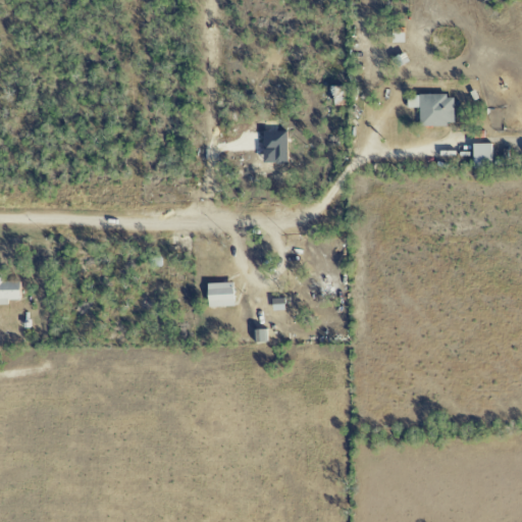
[(406,97),(417,96),(417,95),(445,95),(445,99),(452,98),(453,122),(446,122),(446,126),(418,127),(417,109),(406,109),(406,97)]
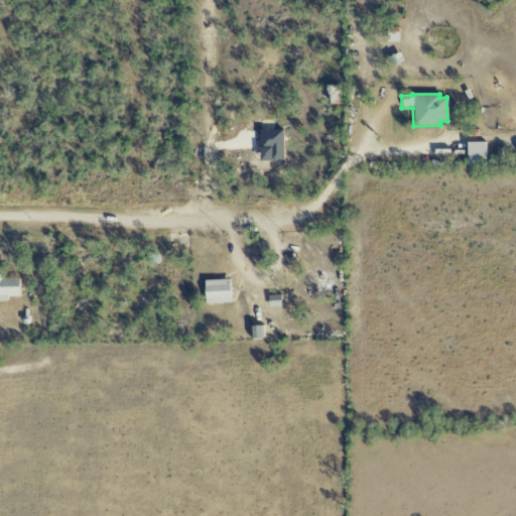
[(258,132),(281,131),(282,161),(278,161),(278,163),(271,163),(271,161),(258,162),(258,148),(259,148),(258,132)]
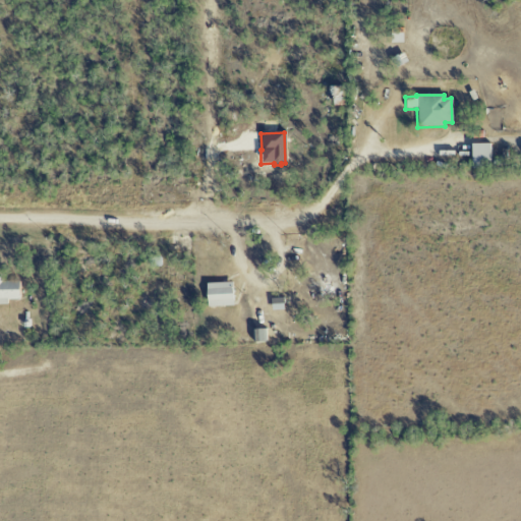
[(490,168),(489,143),(470,145),(471,168),(490,168)]
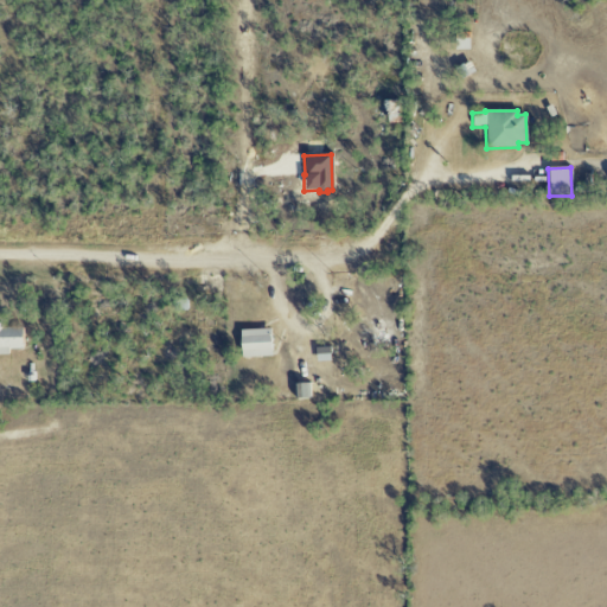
[(21,350),(21,326),(0,326),(0,355),(11,356),(10,350),(21,350)]
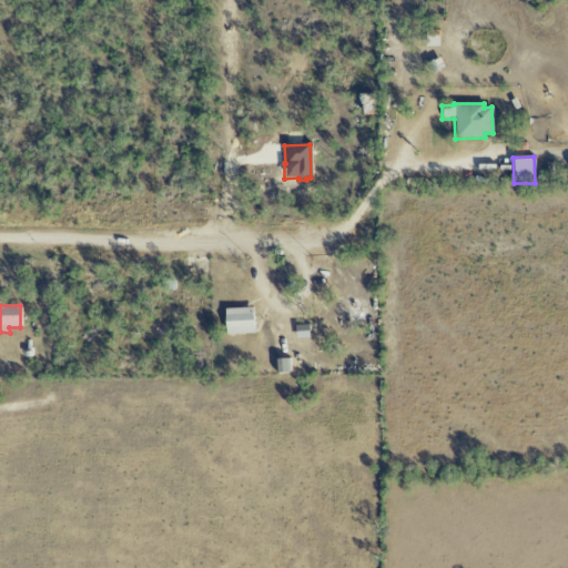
[(253,308),(224,310),(225,335),(254,334),(253,308)]
